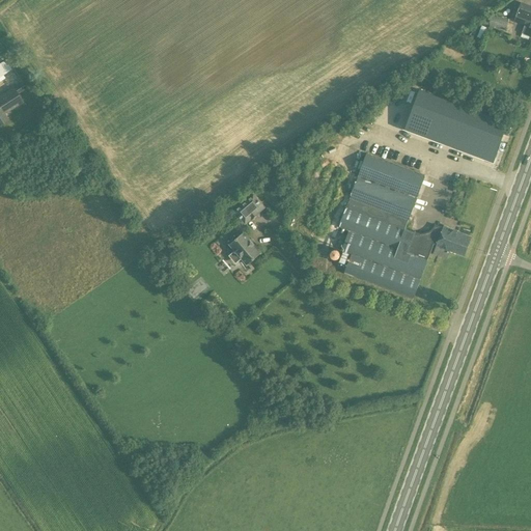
[(530,5),(521,2),(513,22),(530,27),(530,29),(529,36),(530,36),(530,5)]
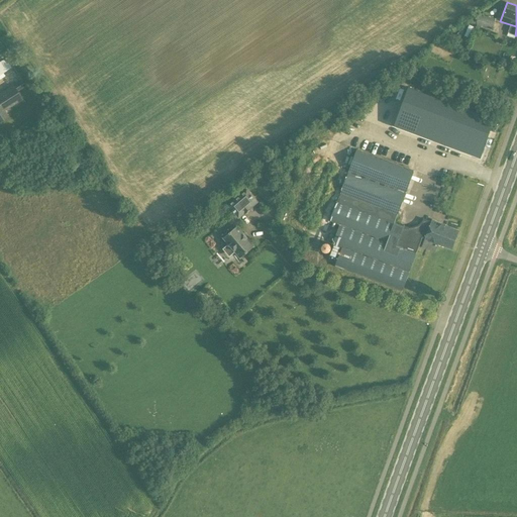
[(493,28),(495,18),(478,14),(476,24),(493,28)]
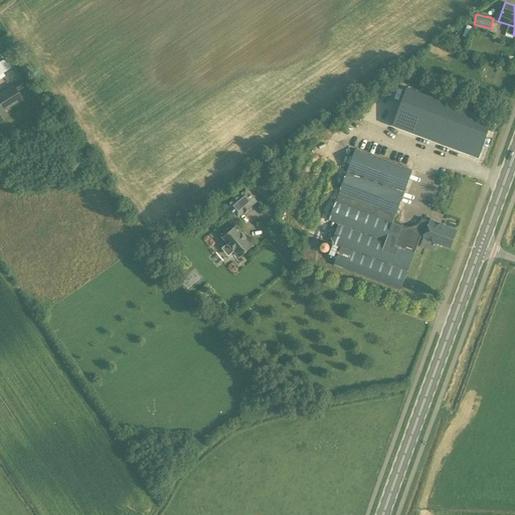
[(0,120),(7,116),(3,110),(21,99),(16,91),(25,86),(21,79),(13,86),(12,84),(0,92),(0,120)]
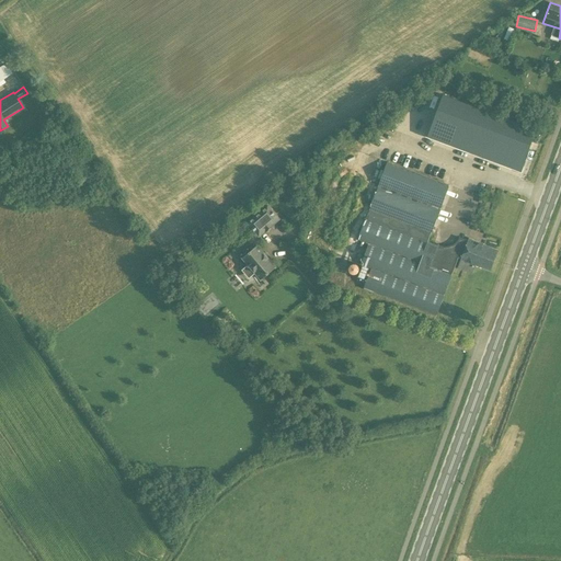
[(443,94),(426,137),(458,149),(473,106),(443,94)]
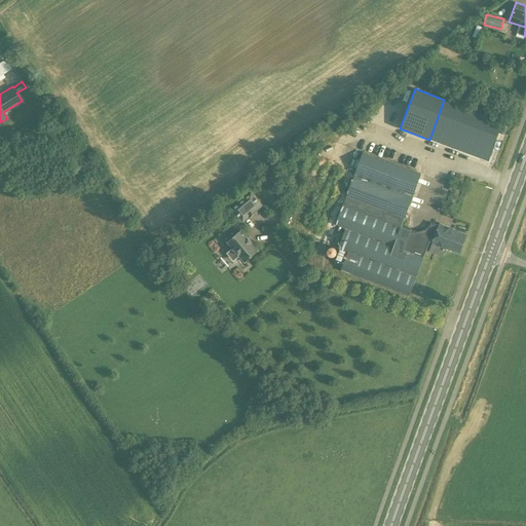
[(444,100),(429,140),(459,150),(474,111),(444,100)]
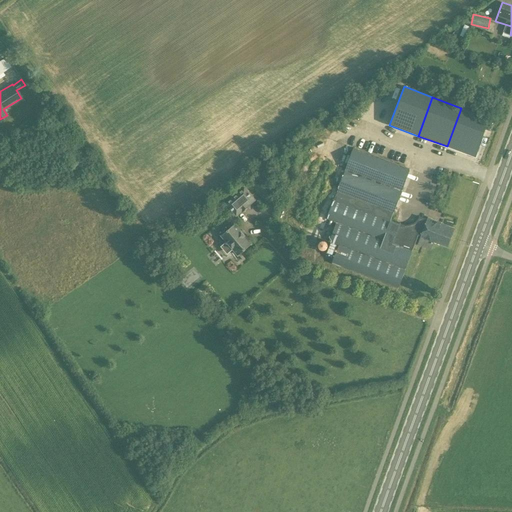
[(461,108),(447,146),(475,157),(490,119),(461,108)]
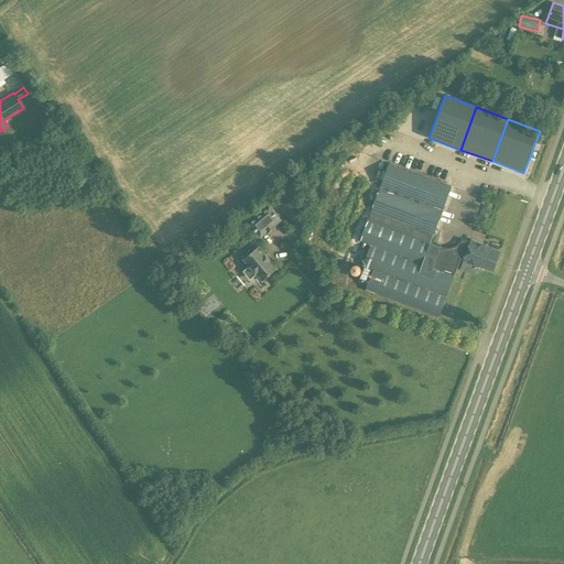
[(375,151),(359,192),(392,205),(398,192),(408,163),(375,151)]
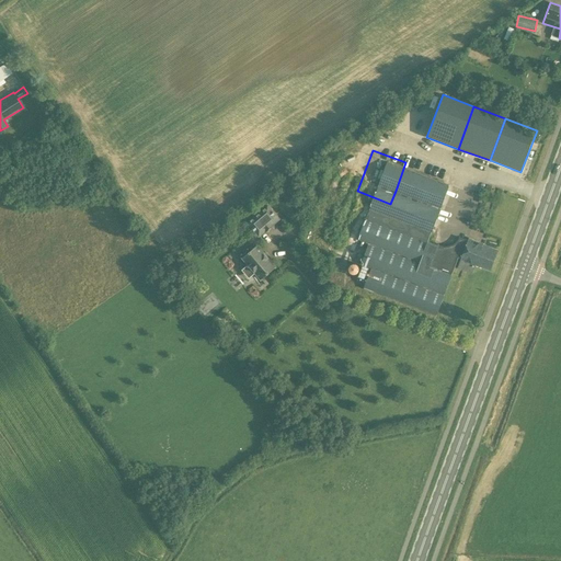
[(396,191),(390,204),(420,215),(435,173),(405,162),(396,191)]
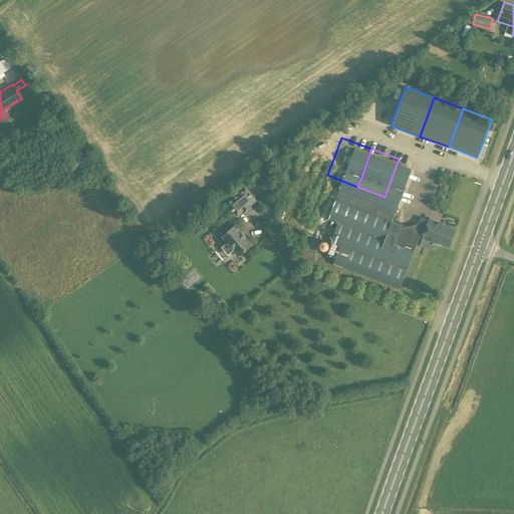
[(399,159),(384,197),(414,207),(428,170),(399,159)]
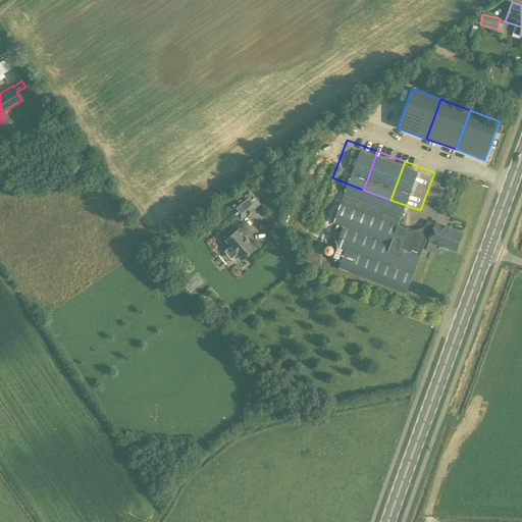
[(249,190),(229,207),(237,216),(242,221),(261,204),(249,190)]
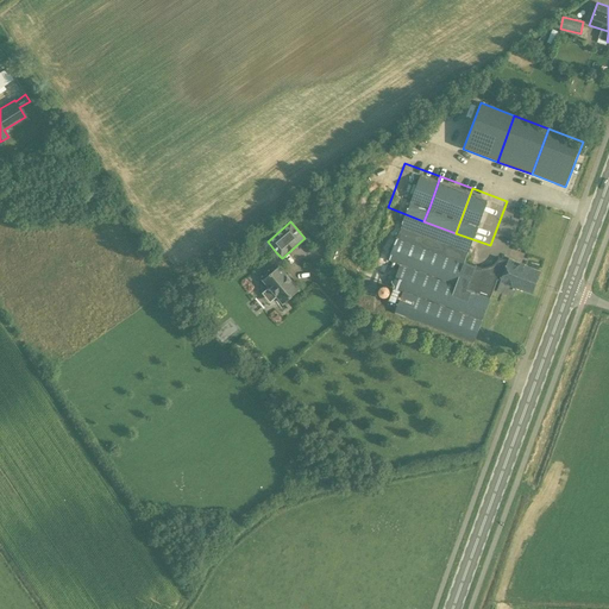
[(508,261),(498,257),(501,281),(497,292),(512,297),(515,287),(532,293),(540,271),(523,265),(523,264),(509,259),(508,261)]
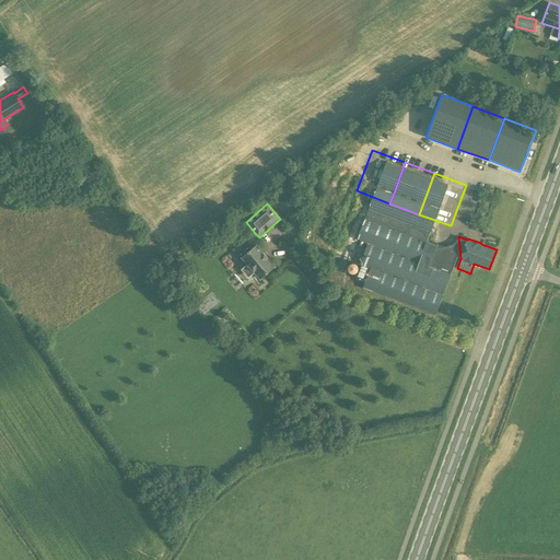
[(257,244),(242,256),(248,263),(244,267),(251,275),(255,271),(260,278),(276,266),(257,244)]
